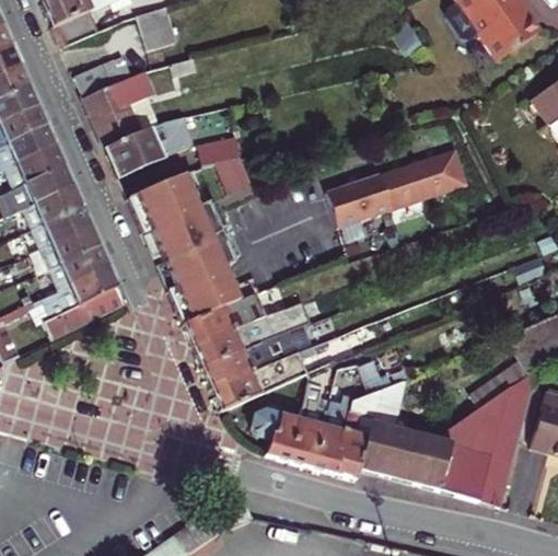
[(53,0),(43,4),(61,47),(100,31),(91,10),(92,9),(88,0),(53,0)]
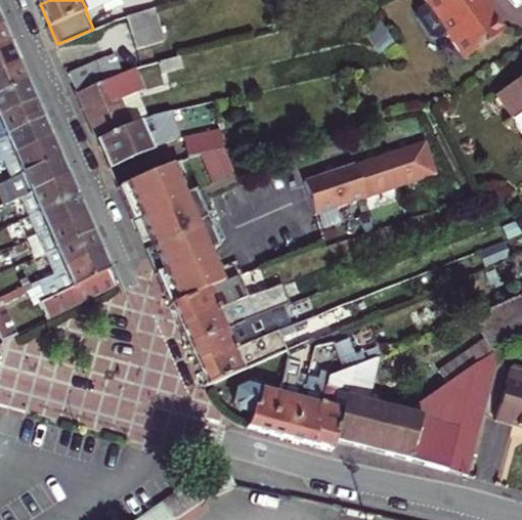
[(82,0),(86,8),(104,0),(82,0)]
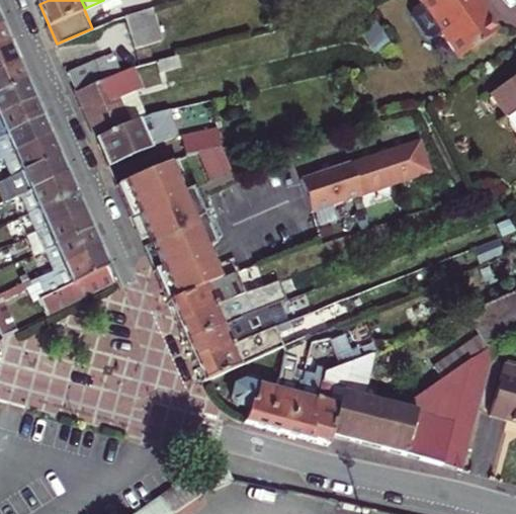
[(425,0),(462,54),(501,26),(483,0),(425,0)]
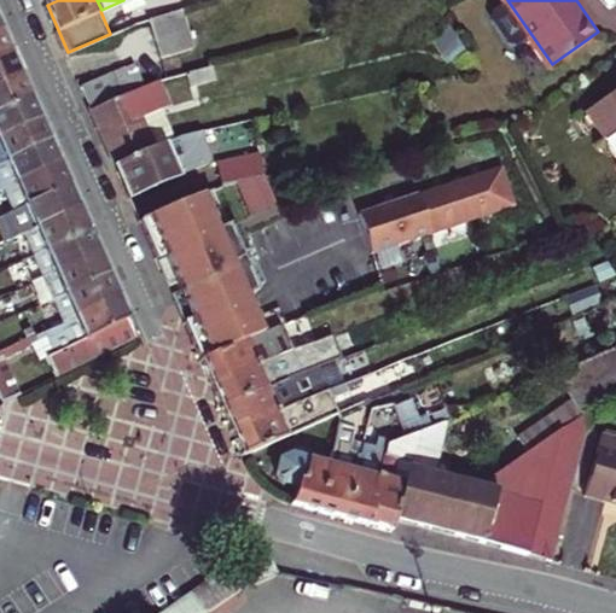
[(449,6),(454,23),(470,18),(466,3),(449,6)]
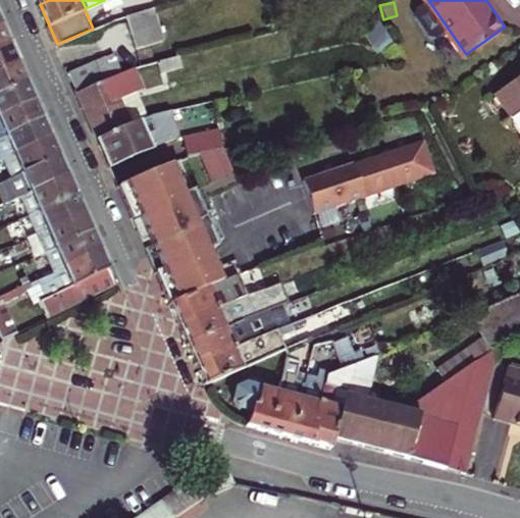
[(126,14),(137,46),(164,37),(154,5),(126,14)]
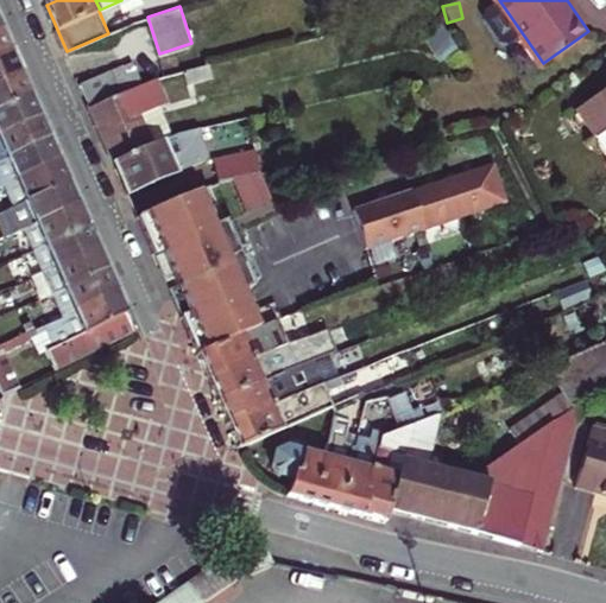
[(429,35),(443,56),(459,44),(444,24),(429,35)]
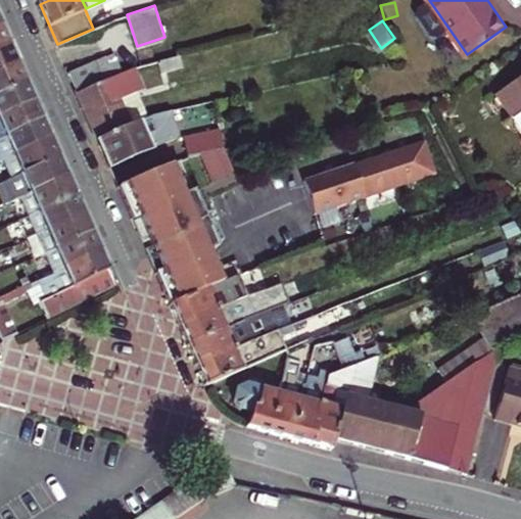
[(0,45),(11,40),(3,21),(0,22),(0,45)]
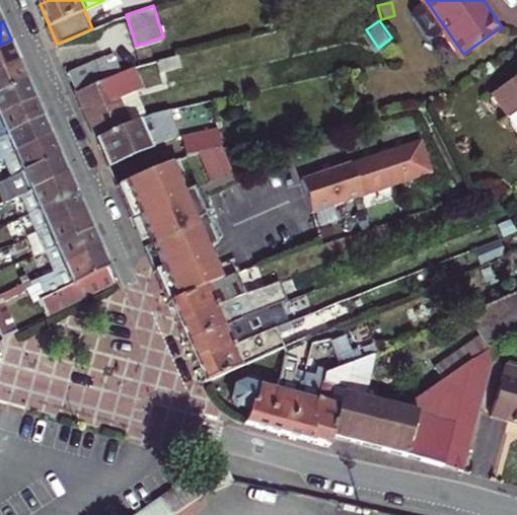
[(0,67),(19,59),(11,40),(0,45),(0,67)]
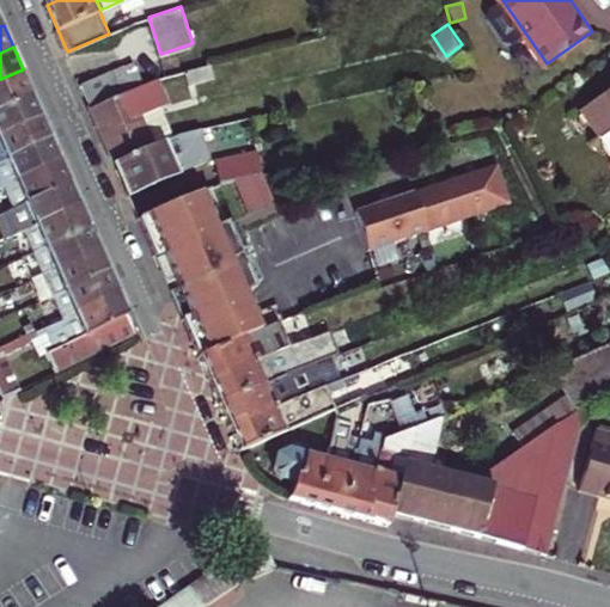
[(127,90),(145,83),(135,61),(117,67),(127,90)]
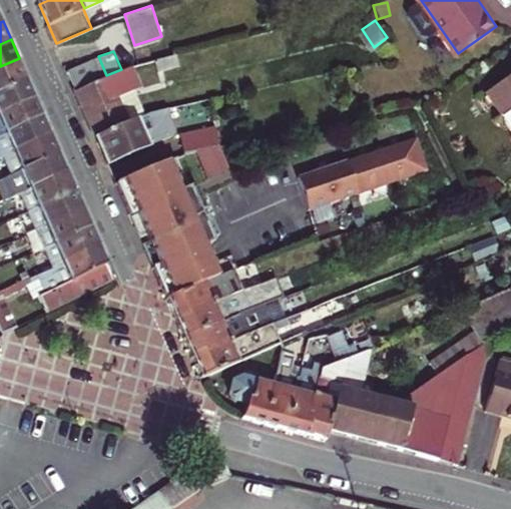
[(157,58),(160,69),(180,64),(177,53),(157,58)]
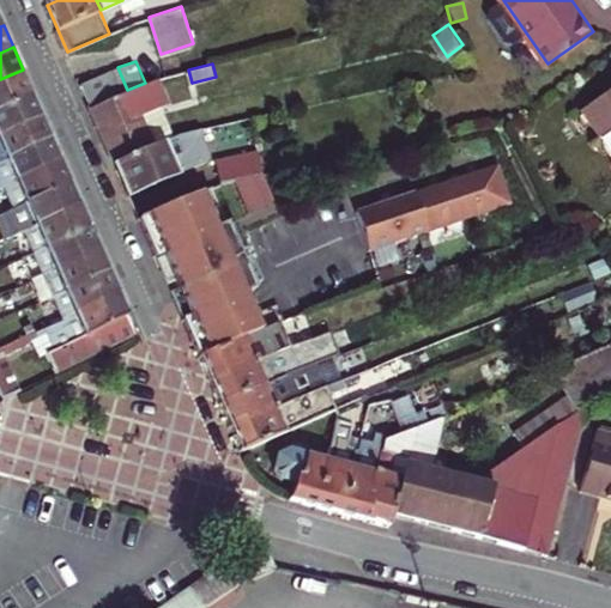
[(92,107),(127,90),(118,67),(83,83),(92,107)]
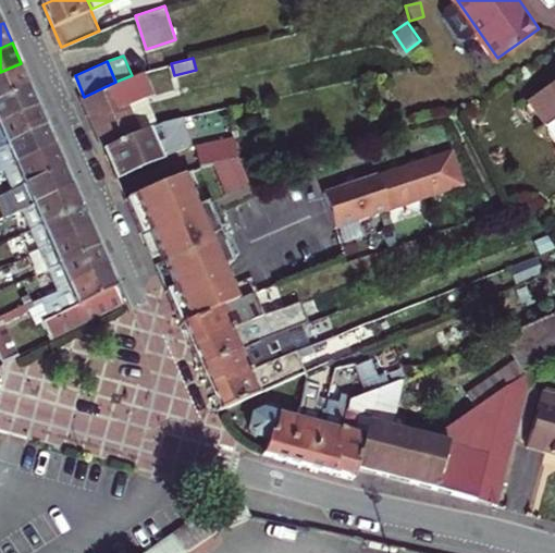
[(0,96),(29,83),(21,63),(0,72),(0,96)]
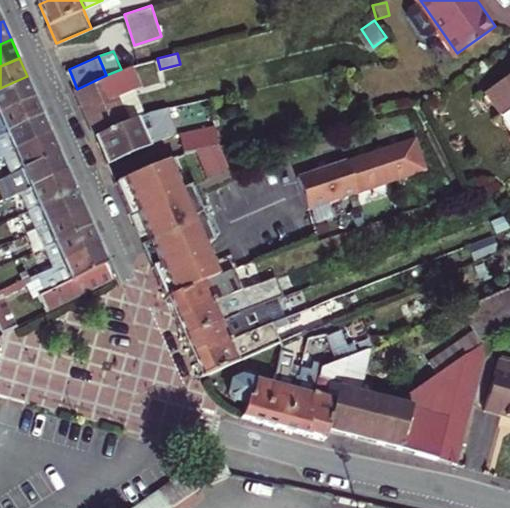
[(77,89),(76,89),(97,135),(130,120),(119,95),(135,88),(141,85),(132,65),(121,69),(106,75),(77,89)]
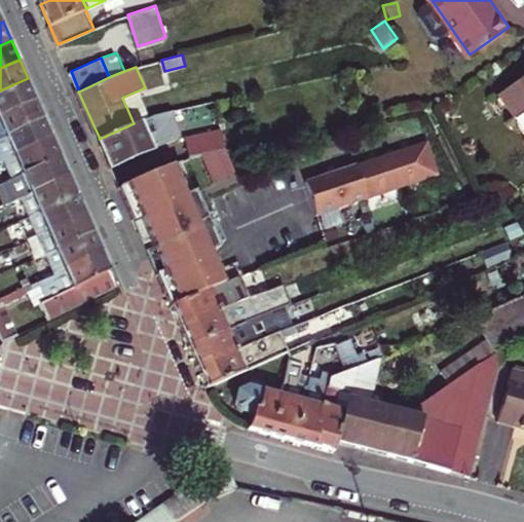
[(523,74),(500,91),(516,114),(523,109),(523,74)]
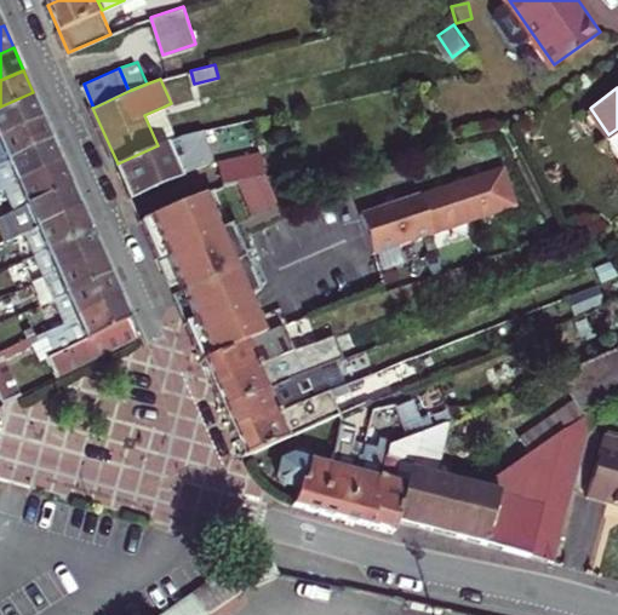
[(0,107),(0,133),(43,115),(33,92),(0,107)]
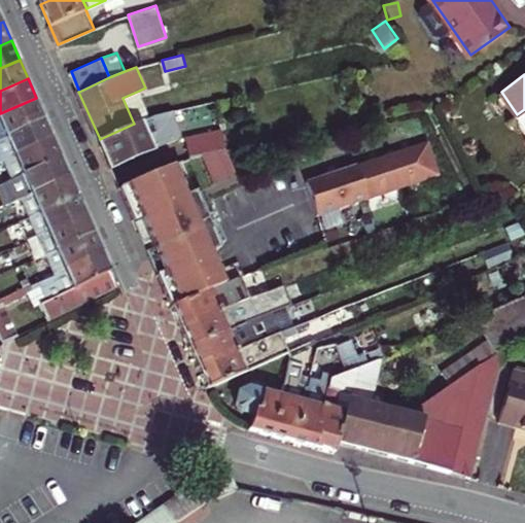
[(139,91),(123,98),(134,124),(141,120),(150,116),(139,91)]
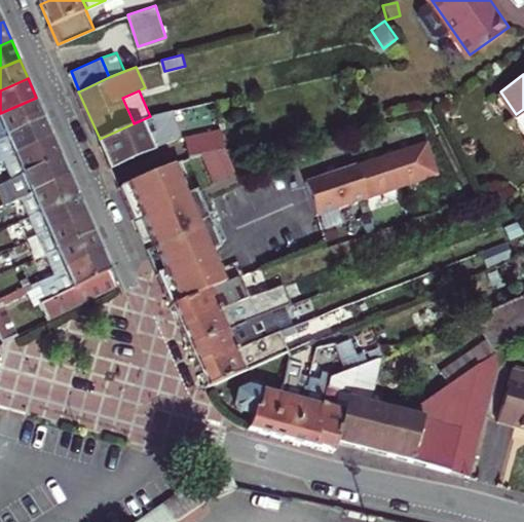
[(0,113),(0,136),(44,115),(36,98),(0,113)]
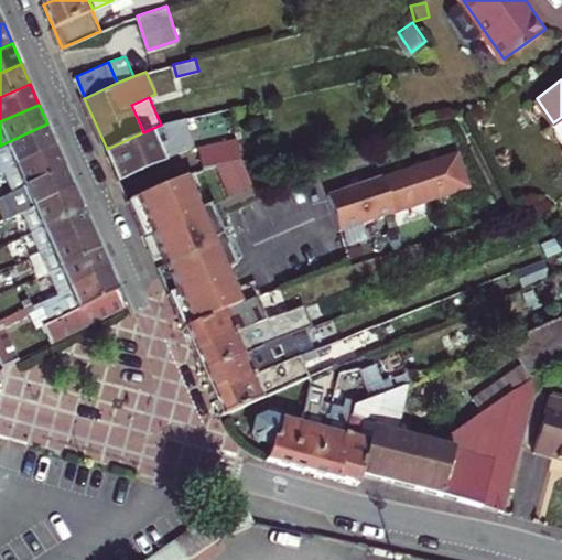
[(120,179),(193,146),(185,116),(177,118),(161,125),(151,129),(143,132),(107,149),(120,179)]
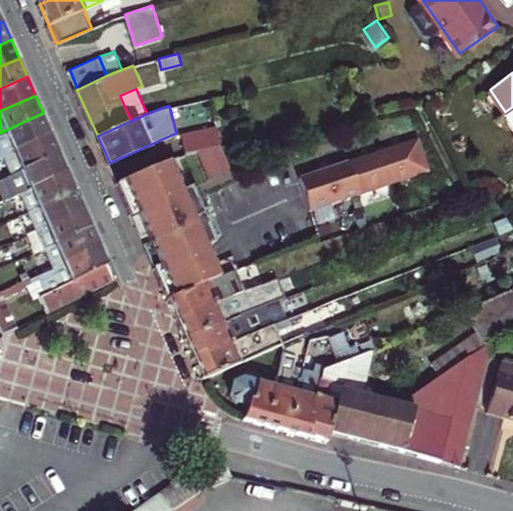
[(0,155),(4,154),(51,132),(43,113),(0,133),(0,155)]
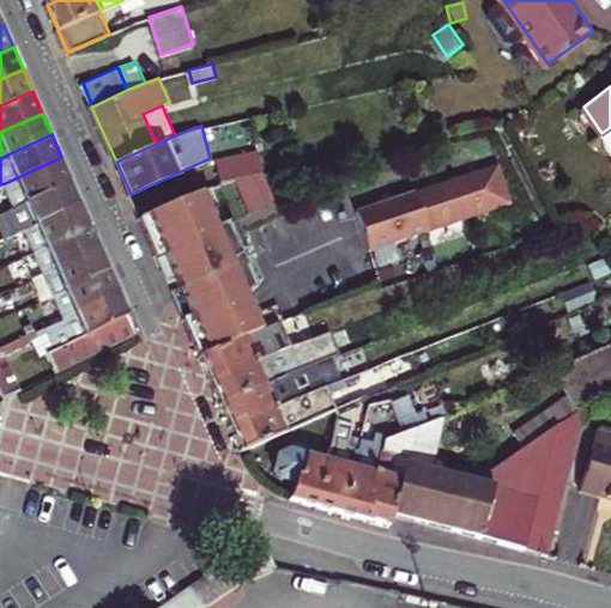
[(217,158),(222,181),(236,178),(265,172),(260,149),(217,158)]
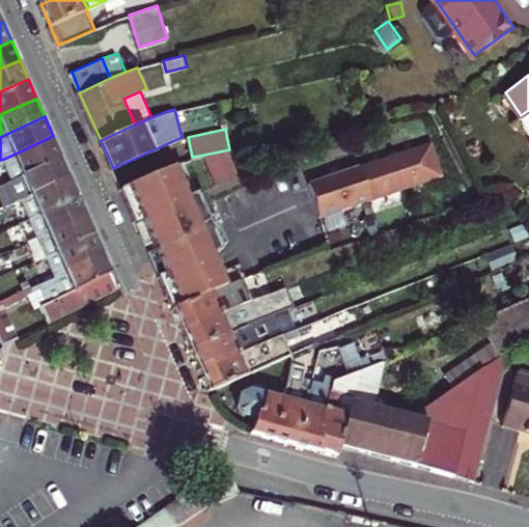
[(4,159),(12,177),(61,155),(53,136),(4,159)]
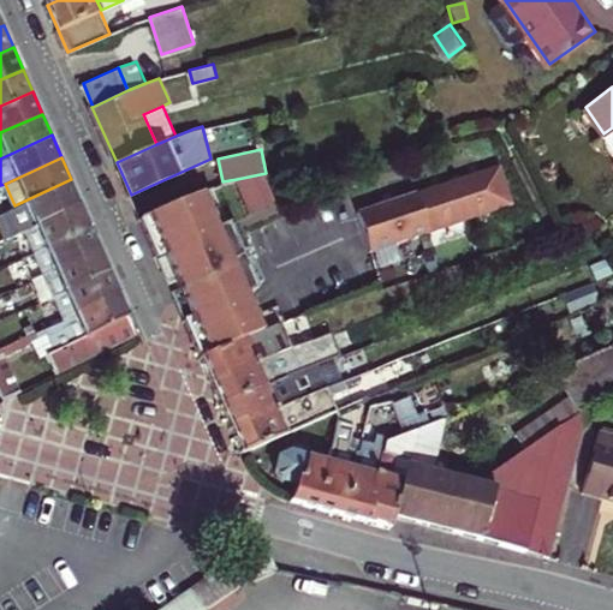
[(516,203),(504,163),(361,209),(373,250),(516,203)]
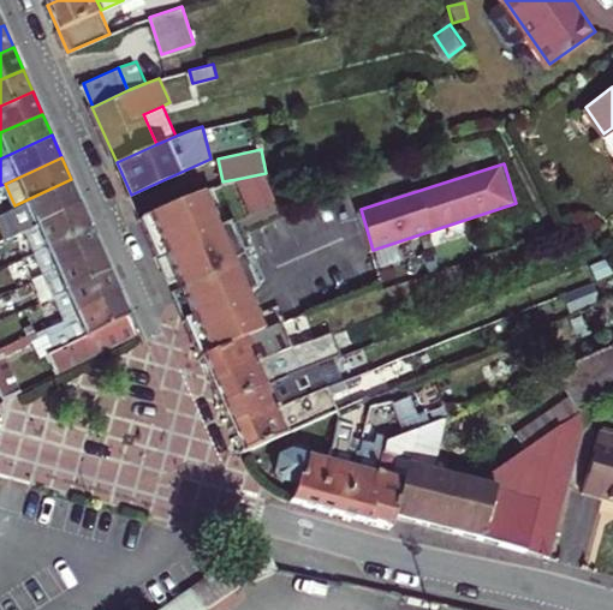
[(278,199),(266,173),(237,179),(251,211),(278,199)]
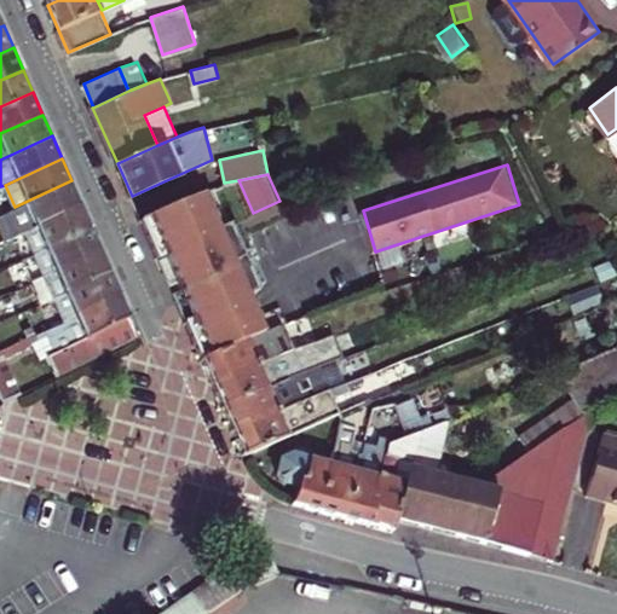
[(16,233),(24,229),(81,202),(71,180),(15,207),(0,213),(0,218),(6,231),(9,237),(16,233)]
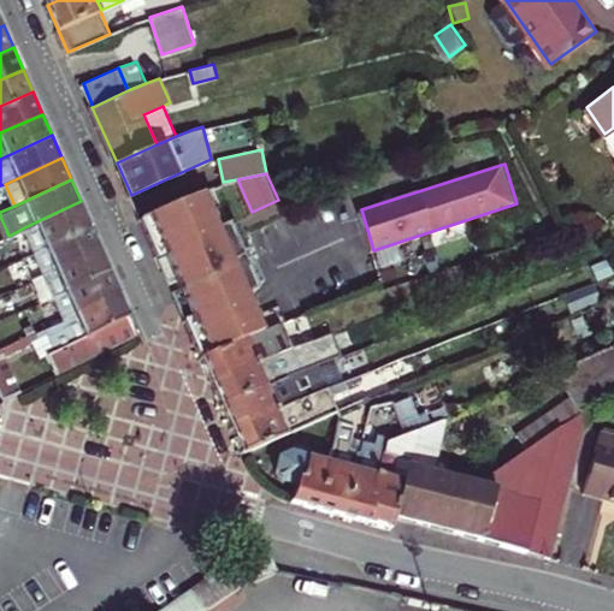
[(219,226),(204,190),(148,214),(166,253),(194,315),(240,295),(248,291),(223,235),(201,244),(198,237),(219,226)]
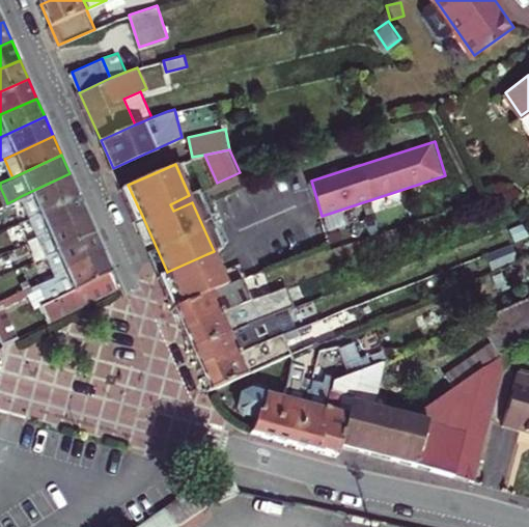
[(25,204),(30,216),(78,193),(70,173),(21,196),(25,204)]
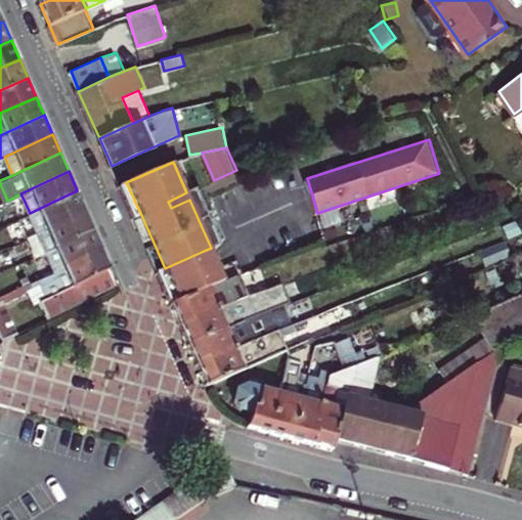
[(141,215),(126,182),(120,185),(134,218),(141,215)]
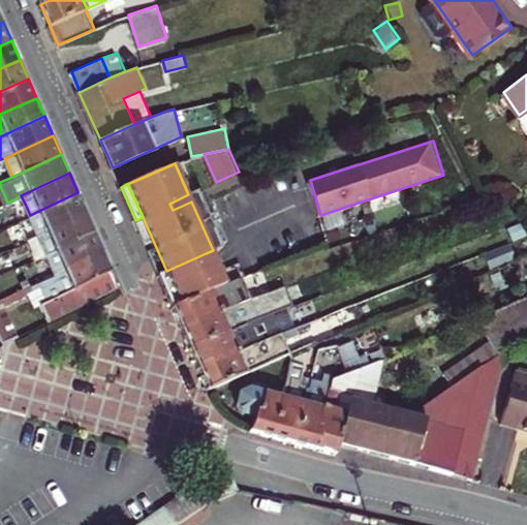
[(30,215),(37,234),(87,211),(78,192),(30,215)]
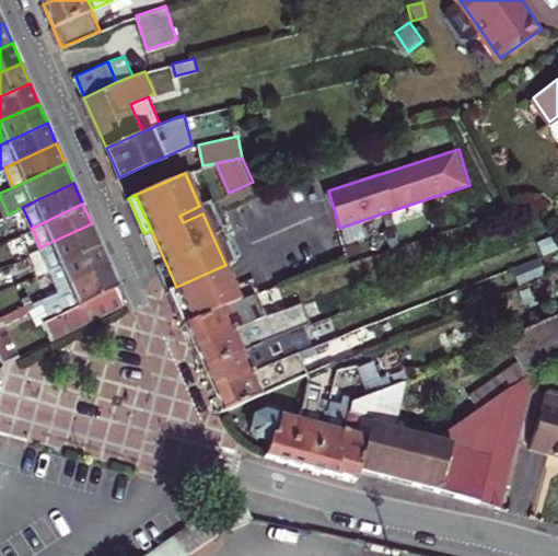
[(202,213),(199,206),(179,216),(183,222),(202,213)]
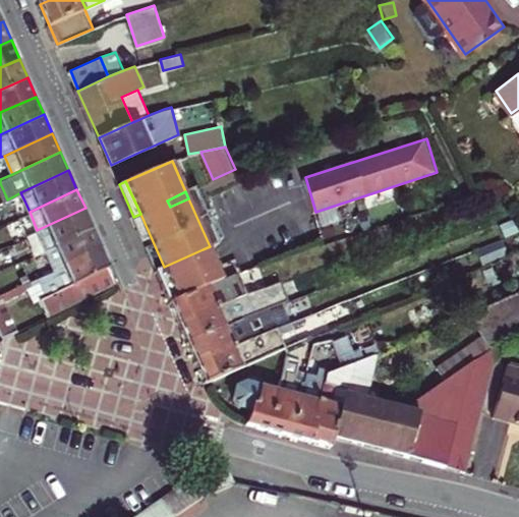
[(13,196),(17,204),(24,200),(20,192),(13,196)]
